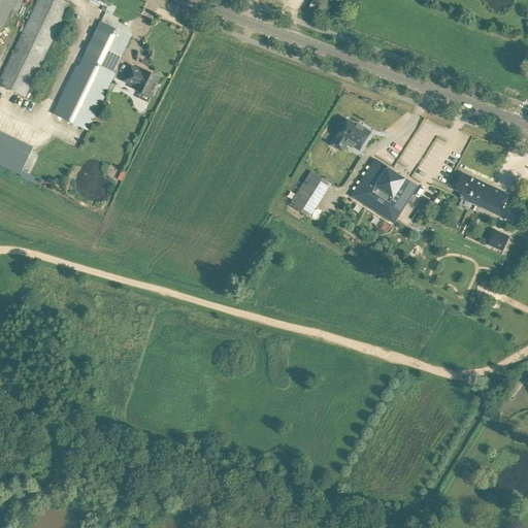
[(0,85),(25,97),(65,13),(69,4),(61,0),(38,0),(0,79),(0,85)]
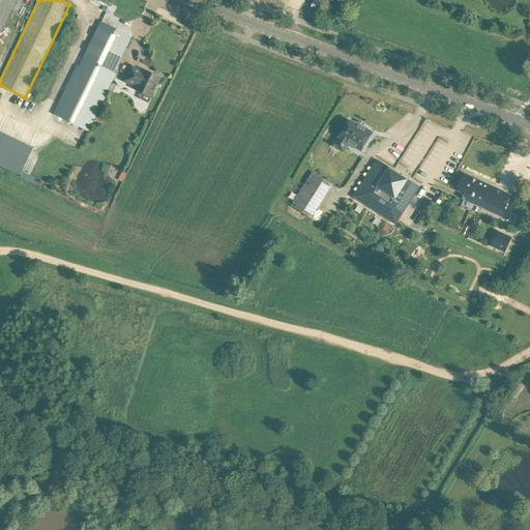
[(0,0),(0,32),(16,0),(0,0)]
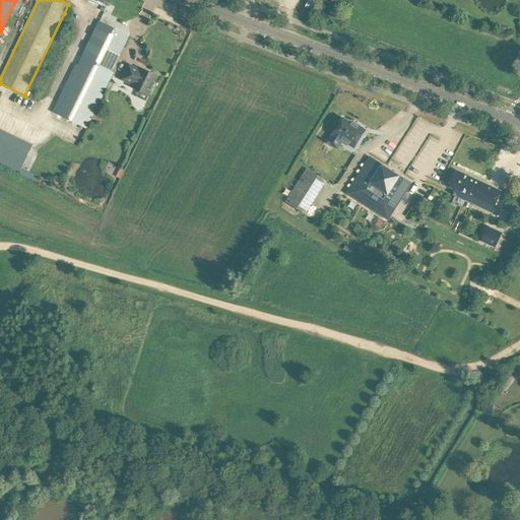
[(80,56),(53,113),(86,128),(114,72),(112,72),(129,36),(100,21),(82,57),(80,56)]
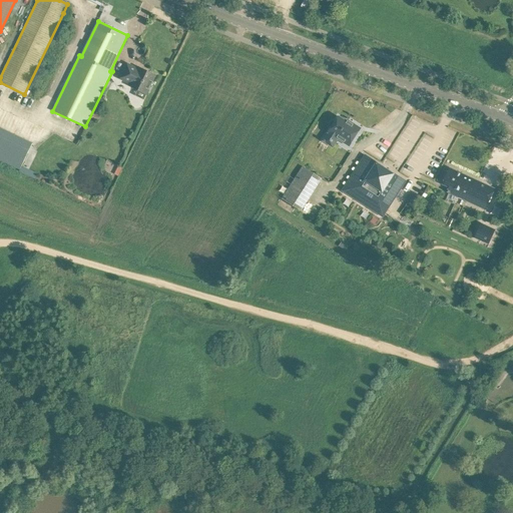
[(139,67),(138,68),(127,63),(119,79),(130,84),(129,86),(146,94),(147,92),(149,93),(152,86),(151,85),(156,75),(148,71),(139,67)]
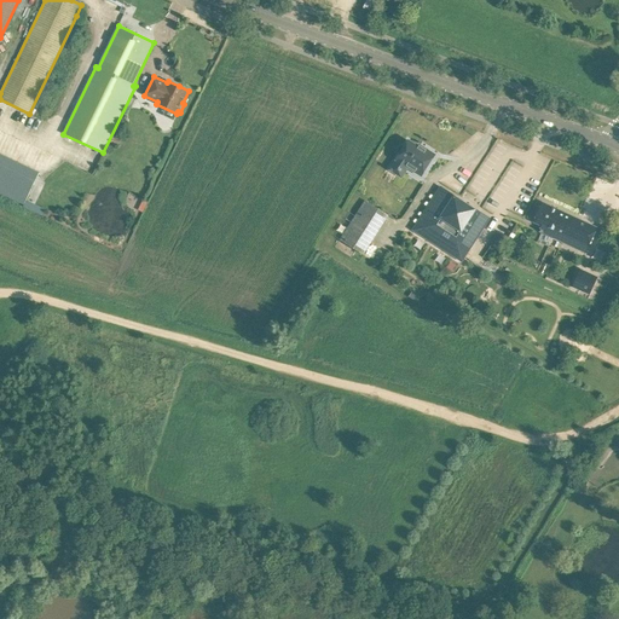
[(418,148),(409,142),(405,146),(404,146),(400,146),(398,150),(399,154),(400,154),(389,169),(403,178),(409,168),(421,177),(434,155),(420,145),(418,148)]
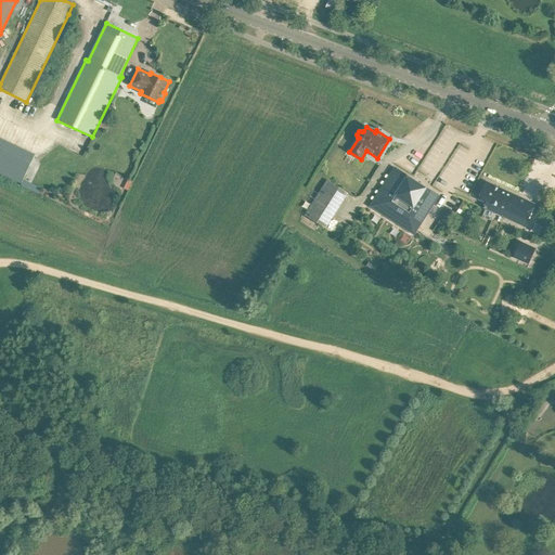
[(0,172),(22,183),(36,154),(0,137),(0,172)]
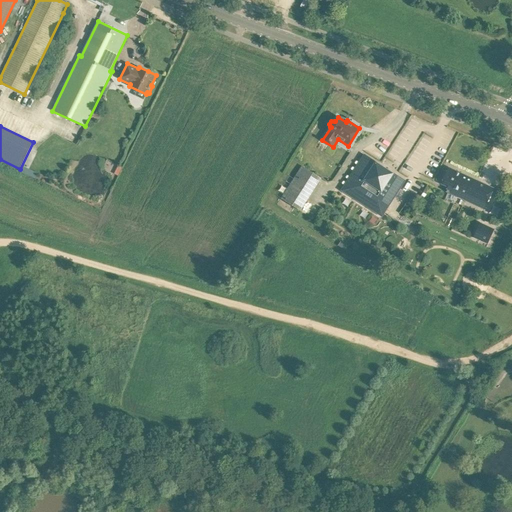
[(402,185),(404,181),(365,155),(346,183),(386,209),(402,185)]
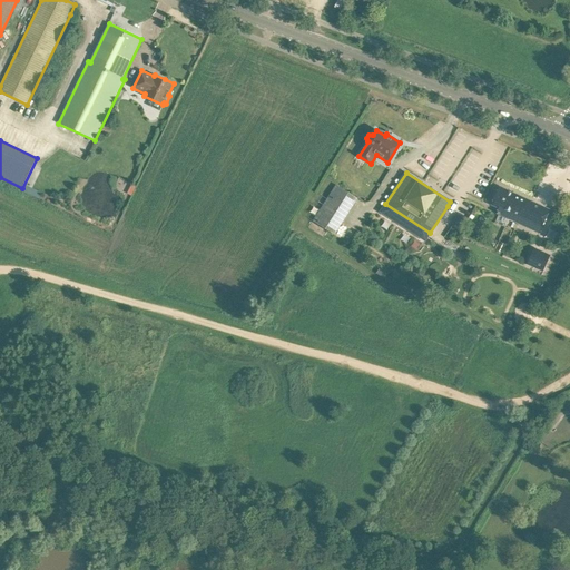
[(335,234),(357,198),(336,185),(313,222),(335,234)]
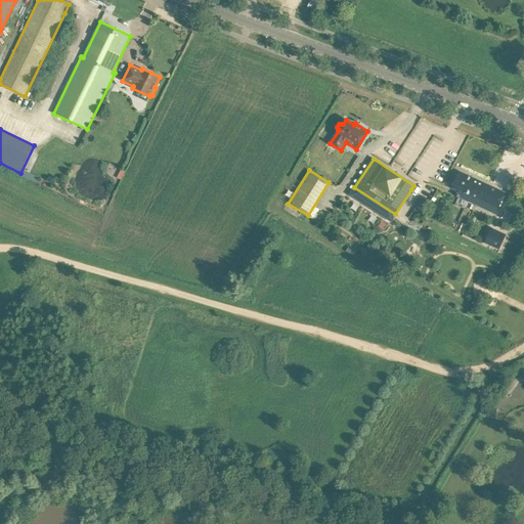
[(506,192),(459,172),(451,188),(470,197),(468,202),(495,214),(506,192)]
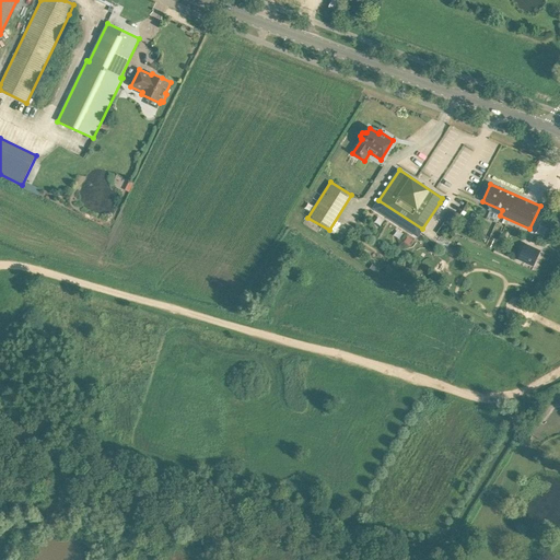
[(452,223),(458,213),(452,209),(445,219),(452,223)]
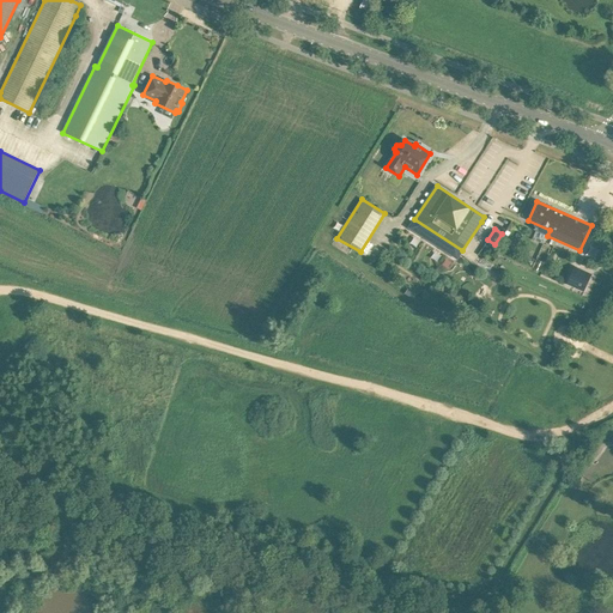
[(575,266),(566,284),(584,292),(592,274),(575,266)]
